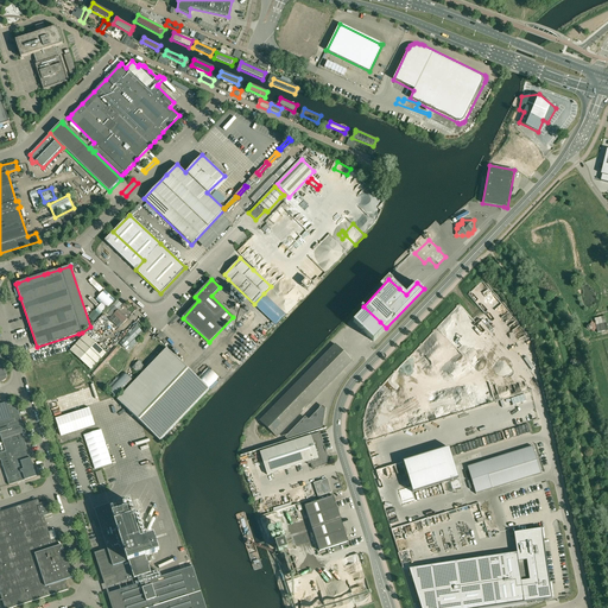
[(264,293),(254,304),(253,304),(274,324),(285,314),(264,293)]
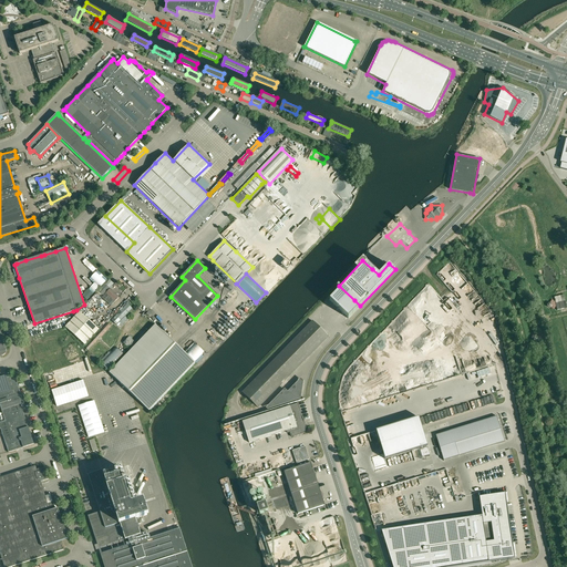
[(104,296),(102,297),(111,306),(119,297),(105,284),(96,292),(100,296),(102,295),(104,296)]
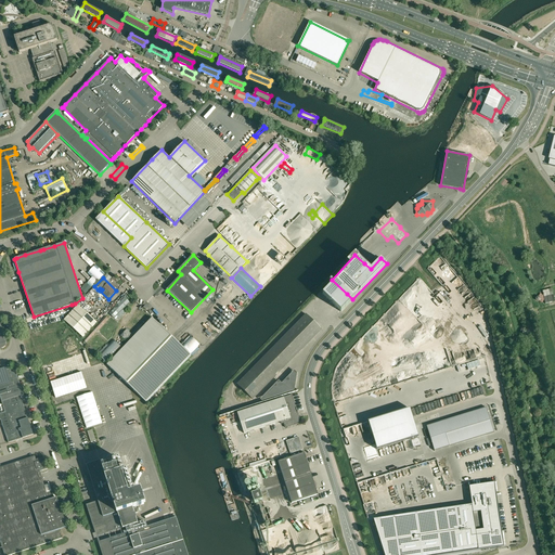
[(129,302),(125,298),(110,313),(114,318),(129,302)]
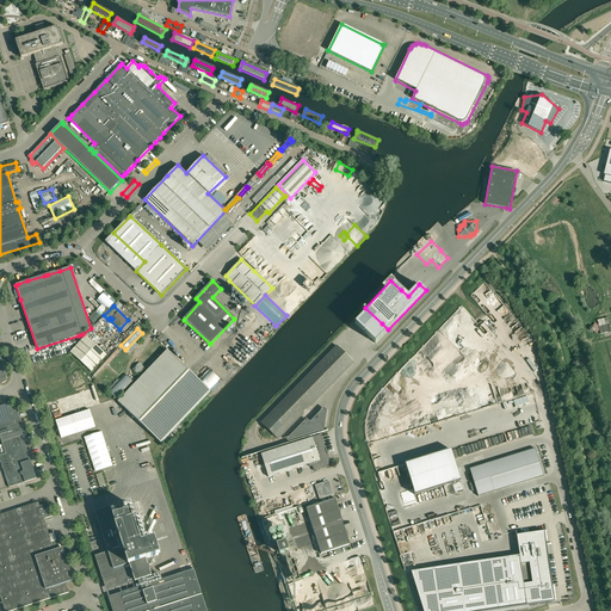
[(107,355),(91,340),(86,335),(71,352),(76,358),(84,365),(92,372),(107,355)]
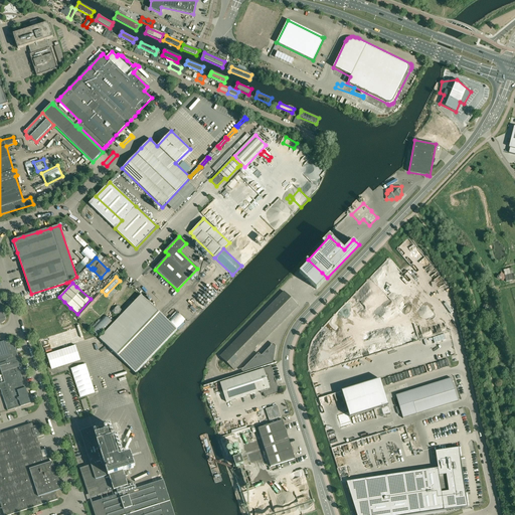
[(284,292),(220,356),(234,370),(299,306),(284,292)]
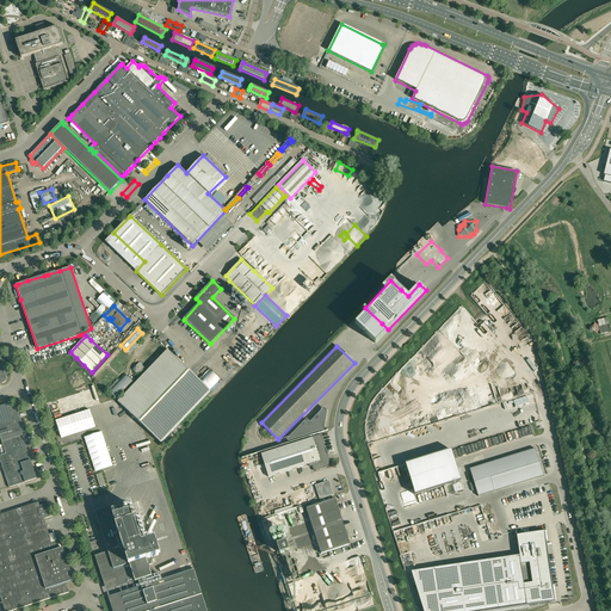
[(119,351),(116,349),(92,375),(96,377),(119,351)]
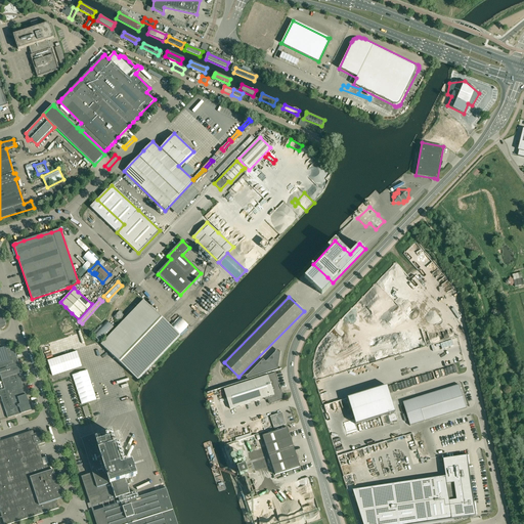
[(126,317),(121,323),(100,345),(138,380),(180,336),(143,300),(126,317)]
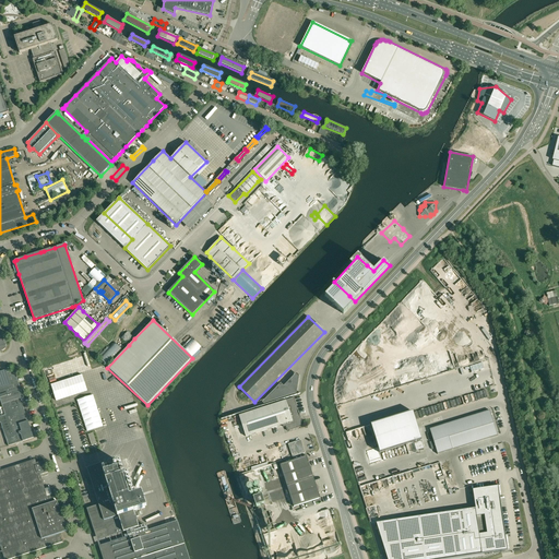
[(121,339),(129,345),(134,339),(128,332),(121,339)]
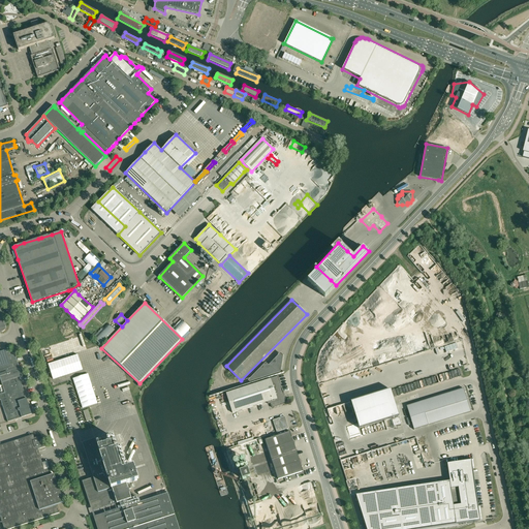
[(96,332),(92,336),(102,347),(110,339),(117,333),(109,323),(99,333),(98,332),(97,333),(96,332)]
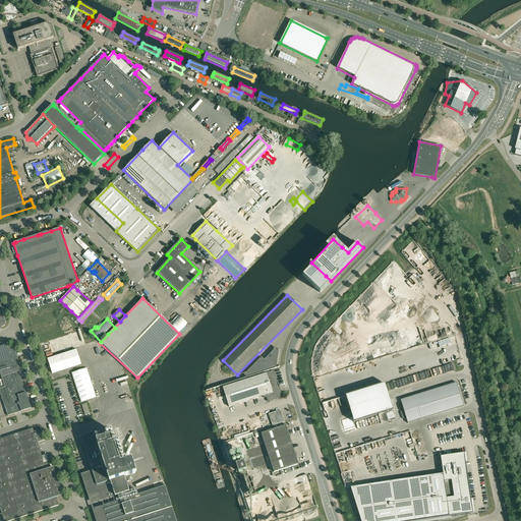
[(450,338),(438,342),(440,347),(452,344),(450,338)]
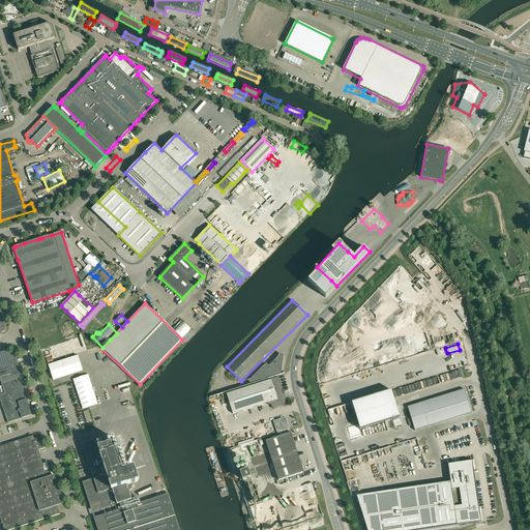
[(21,372),(20,367),(18,362),(17,358),(16,356),(13,356),(13,354),(10,355),(9,352),(7,353),(6,351),(0,352),(0,378),(2,384),(20,378),(22,377),(21,372)]
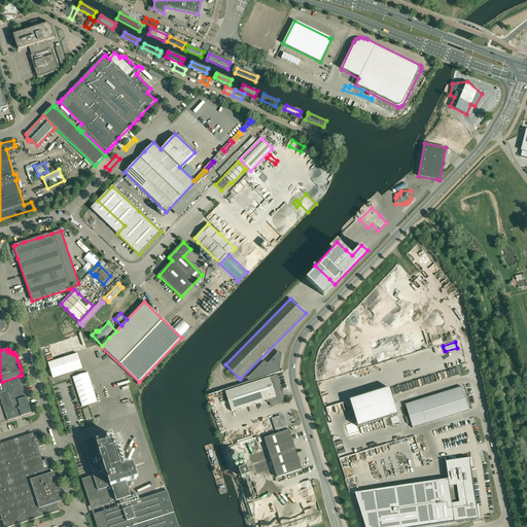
[(74,361),(78,372),(84,370),(80,359),(74,361)]
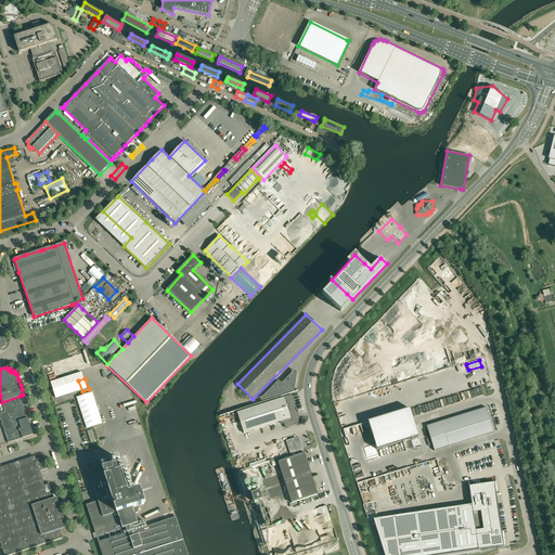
[(33,435),(22,401),(21,396),(2,402),(5,412),(0,413),(0,420),(1,420),(9,443),(33,435)]
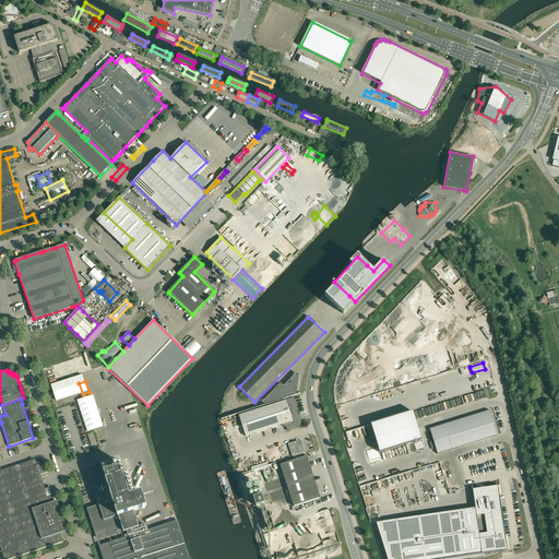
[(266,407),(239,416),(246,437),(283,425),(283,427),(286,426),(287,431),(296,428),(299,427),(300,425),(301,424),(301,421),(294,399),(285,401),(266,407)]
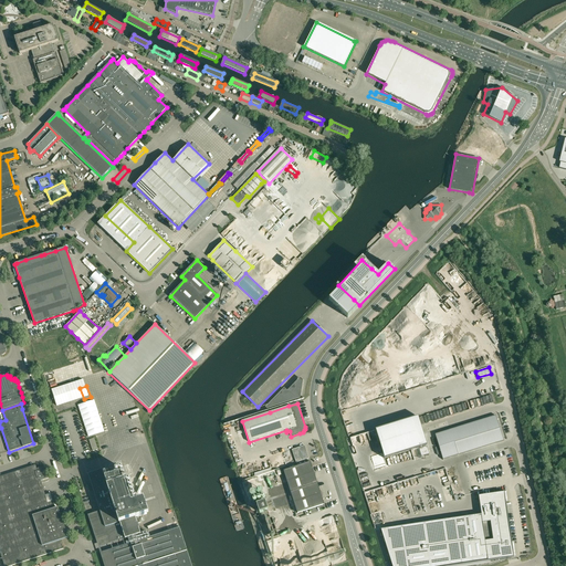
[(418,416),(376,429),(386,458),(428,443),(418,416)]
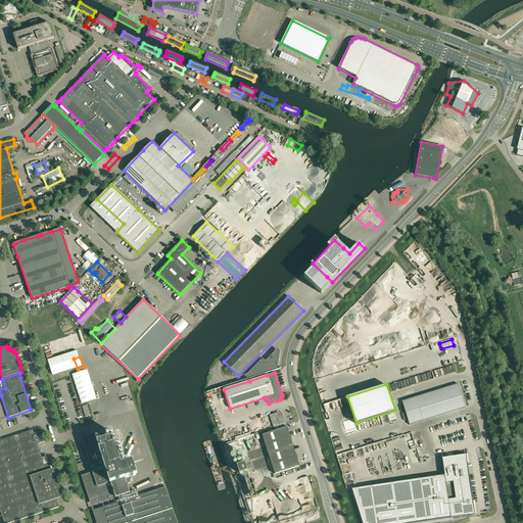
[(402,402),(410,426),(466,409),(459,385),(402,402)]
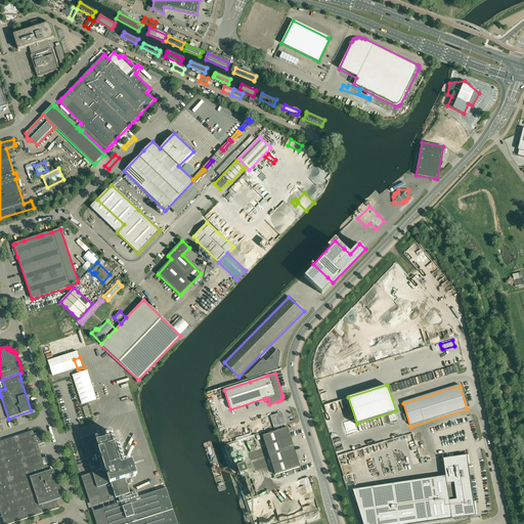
[(82,407),(86,418),(90,416),(87,405),(82,407)]
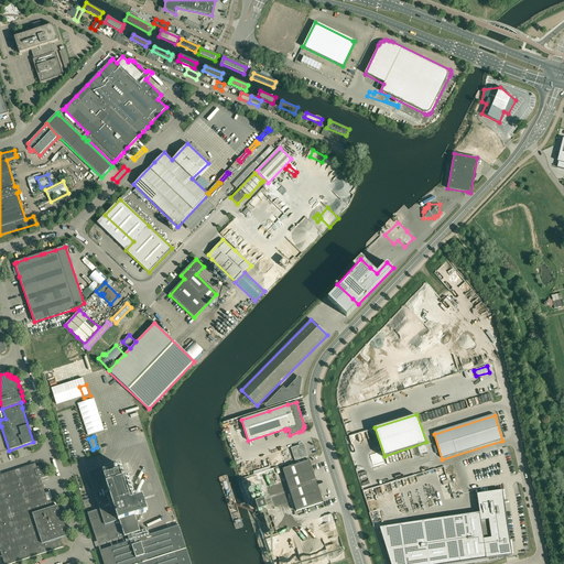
[(425,445),(418,447),(420,455),(427,452),(425,445)]
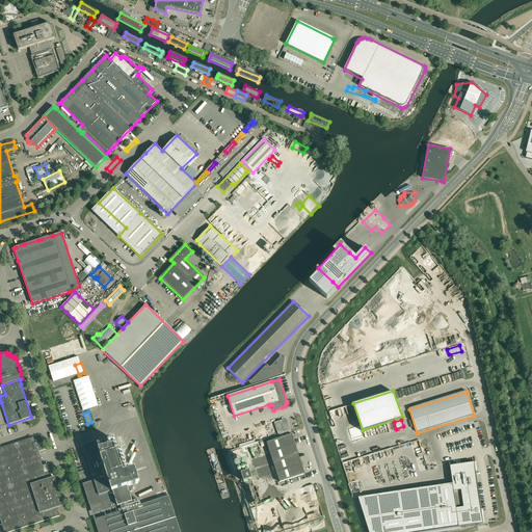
[(266,443),(273,462),(298,454),(291,434),(266,443)]
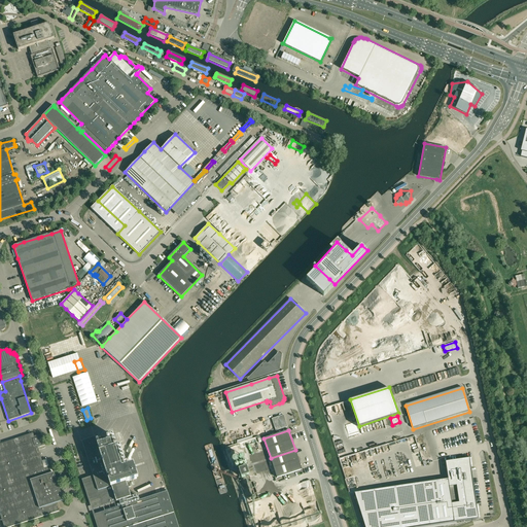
[(60,500),(58,494),(56,494),(54,489),(57,488),(53,477),(47,479),(37,447),(40,445),(38,437),(35,438),(33,433),(0,444),(0,515),(2,522),(3,526),(9,526),(59,511),(56,501),(60,500)]
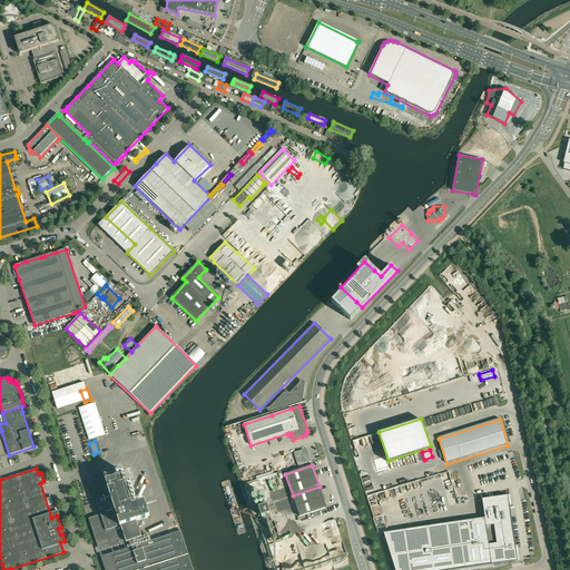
[(100,514),(89,519),(96,541),(123,532),(138,527),(140,527),(139,521),(136,522),(136,521),(137,521),(148,518),(143,502),(137,504),(133,505),(125,483),(121,484),(119,477),(106,481),(104,474),(102,473),(88,478),(91,488),(92,488),(94,493),(100,514)]
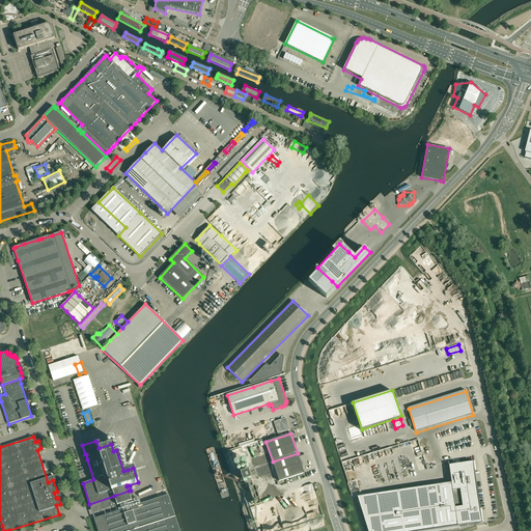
[(279,481),(304,473),(298,453),(273,462),(279,481)]
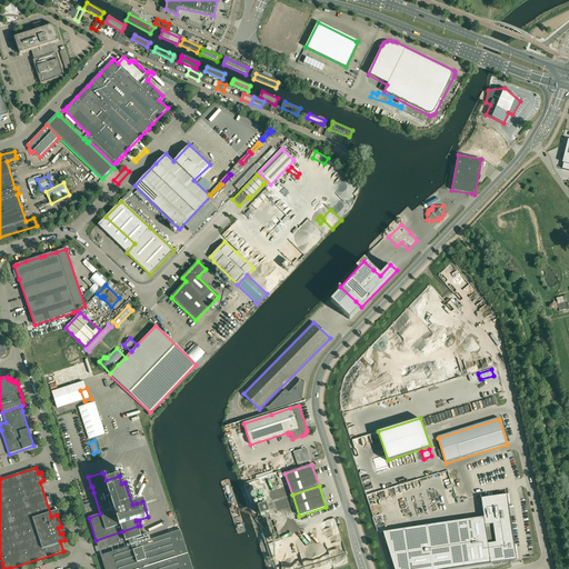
[(507,495),(481,498),(483,517),(485,526),(510,521),(507,495)]
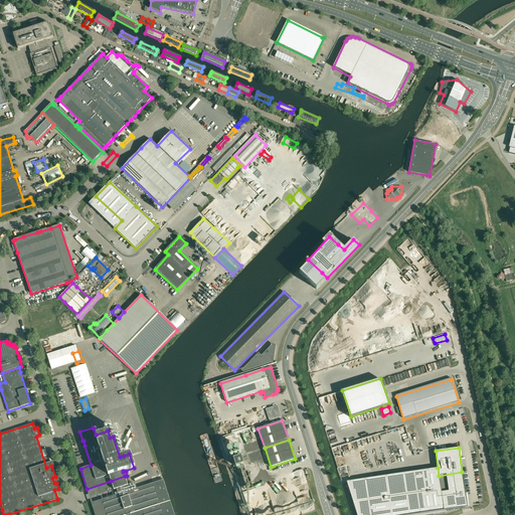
[(240,457),(233,460),(235,467),(243,465),(240,457)]
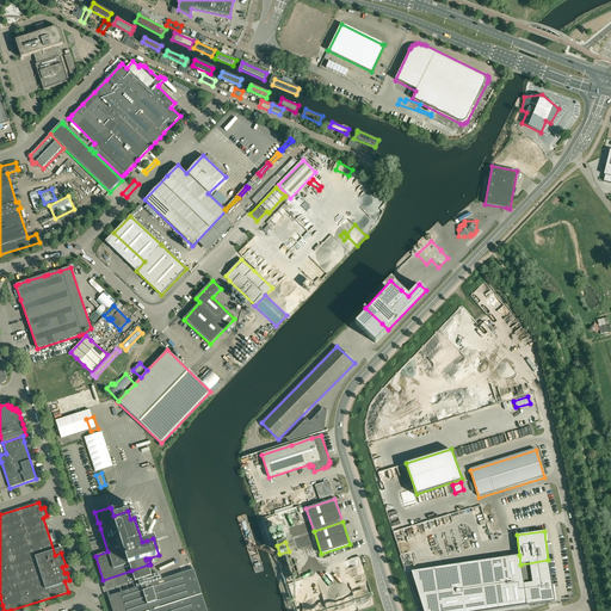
[(283,562),(291,559),(289,551),(281,554),(283,562)]
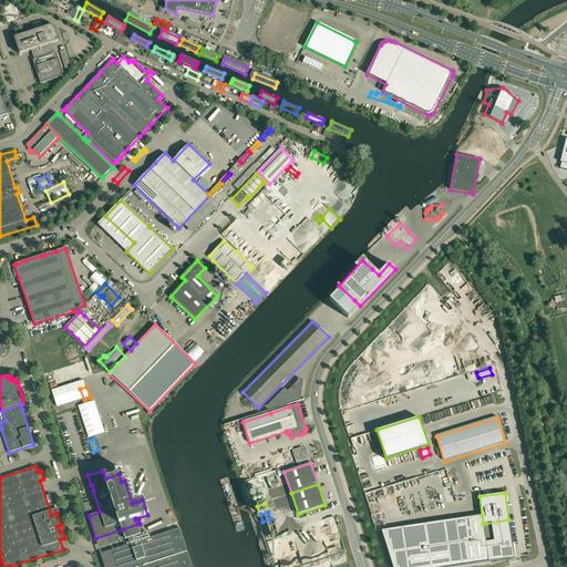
[(482,515),(381,531),(392,566),(453,566),(488,562),(485,542),(512,538),(511,528),(508,519),(483,524),(482,515)]
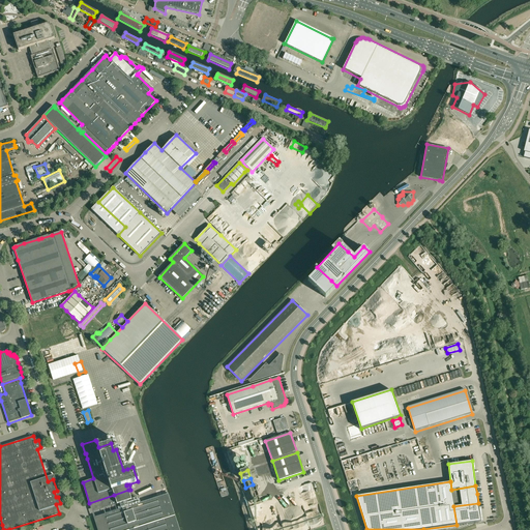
[(122,508),(106,514),(110,529),(179,529),(168,494),(146,501),(128,506),(122,508)]
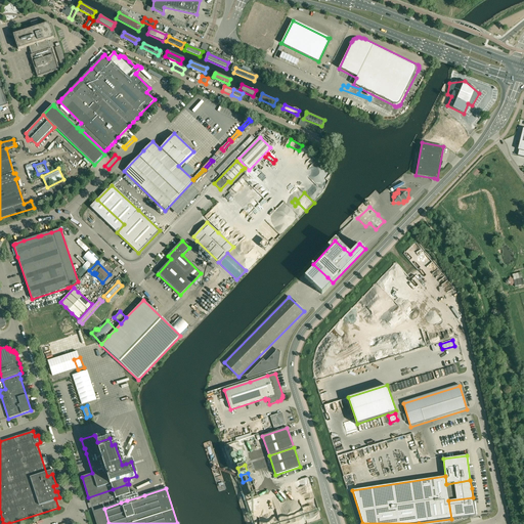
[(473,497),(448,500),(451,519),(475,516),(473,497)]
